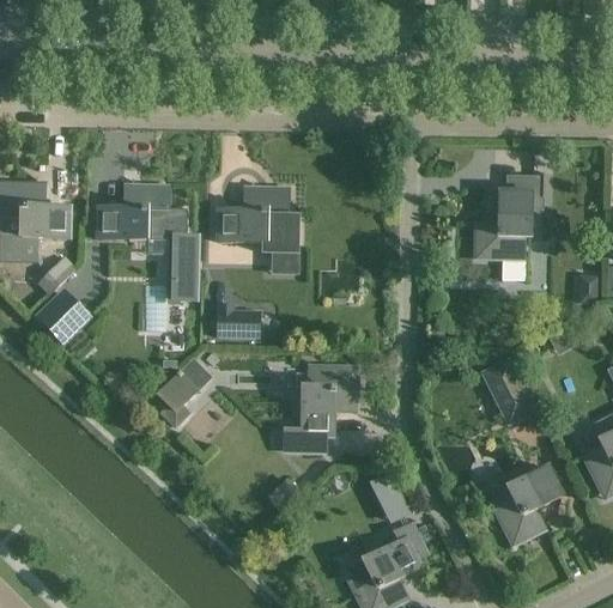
[(526,236),(532,236),(532,208),(544,210),(545,170),(544,170),(544,175),(509,175),(509,176),(513,176),(511,193),(499,192),(499,220),(471,220),(471,222),(477,222),(477,257),(503,257),(502,280),(525,280),(526,236)]
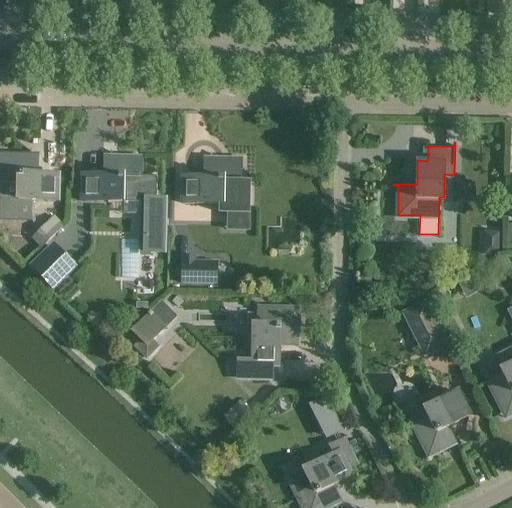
[(0,151),(0,175),(0,193),(18,194),(18,198),(55,199),(56,171),(31,170),(32,147),(30,147),(30,152),(0,151)]
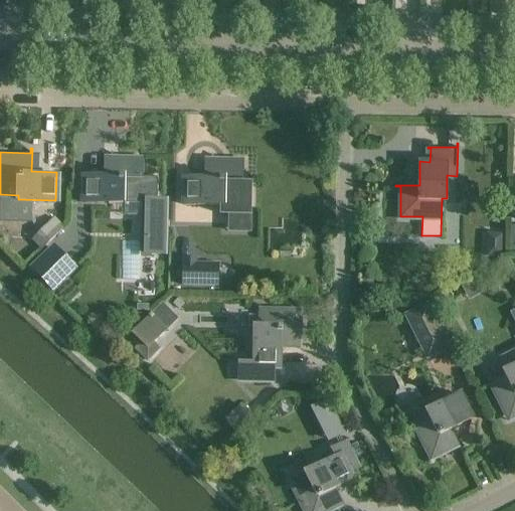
[(86,194),(86,200),(123,201),(123,197),(123,196),(144,196),(144,213),(143,250),(166,250),(167,196),(157,196),(158,175),(142,174),(142,155),(132,155),(113,155),(113,150),(112,150),(111,155),(111,173),(104,173),(87,173),(86,194)]
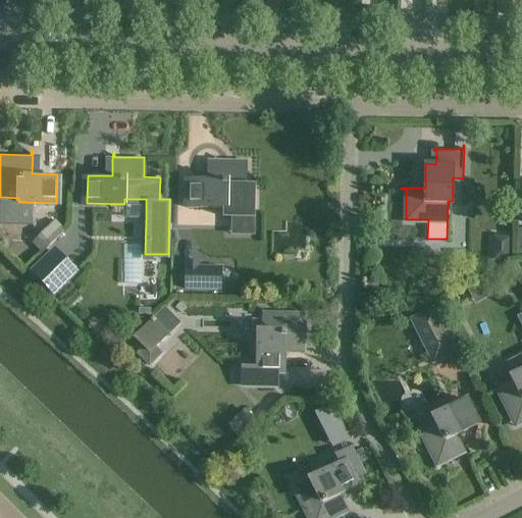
[(189,205),(224,206),(224,215),(231,215),(253,215),(254,184),(246,184),(247,159),(236,159),(216,159),(216,154),(215,154),(214,159),(214,177),(207,177),(190,177),(189,205)]
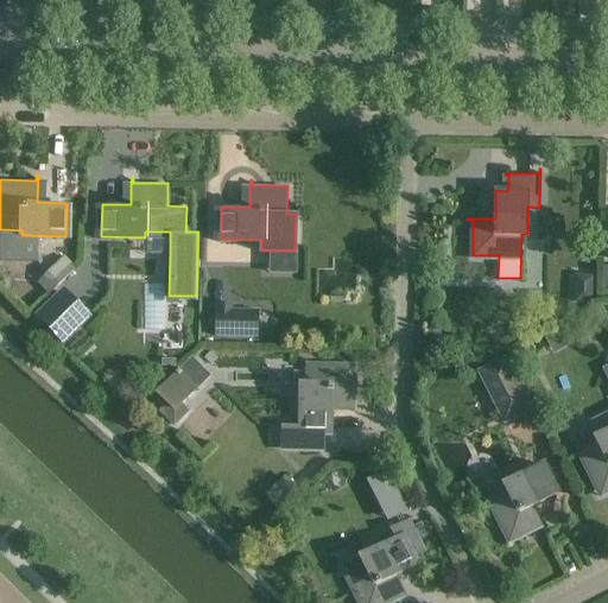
[(50,291),(58,283),(62,285),(64,287),(65,286),(76,277),(70,271),(76,265),(65,254),(39,280),(50,291)]
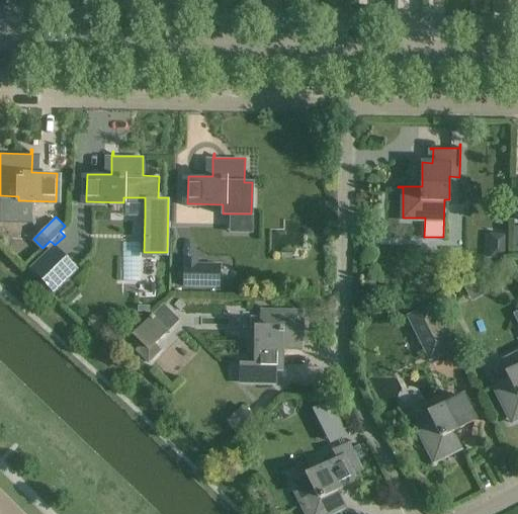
[(79,267),(56,244),(55,245),(53,243),(29,266),(55,291),(79,267)]
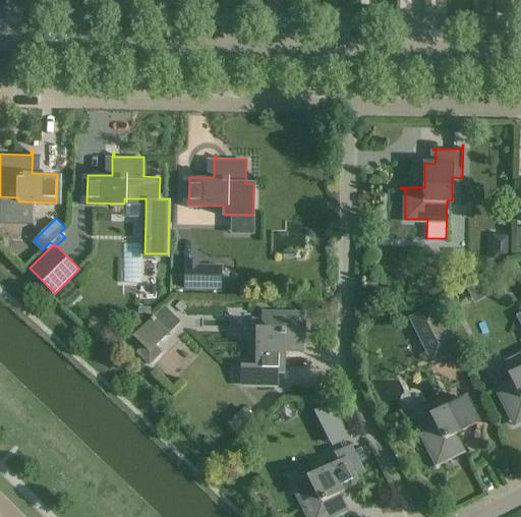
[(184,287),(216,288),(222,288),(222,264),(200,263),(200,259),(185,257),(184,287)]
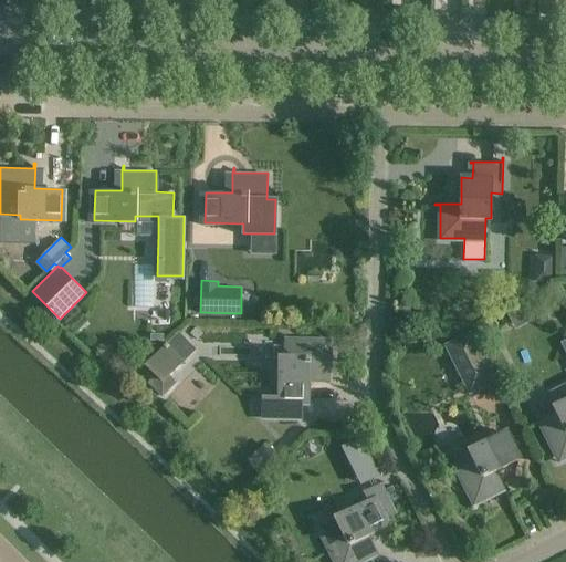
[(471,329),(443,343),(470,393),(496,380),(471,329)]
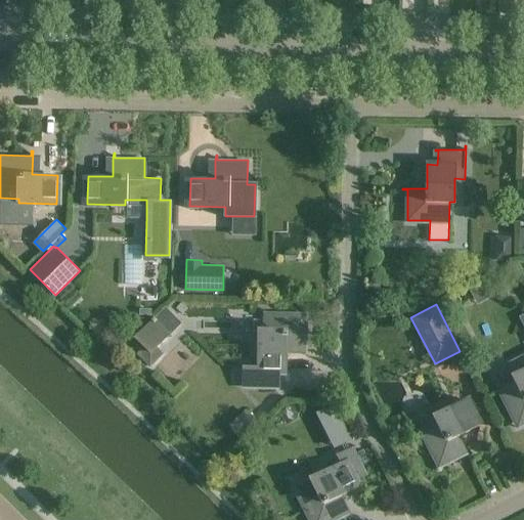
[(179,327),(226,327),(225,310),(179,310),(179,327)]
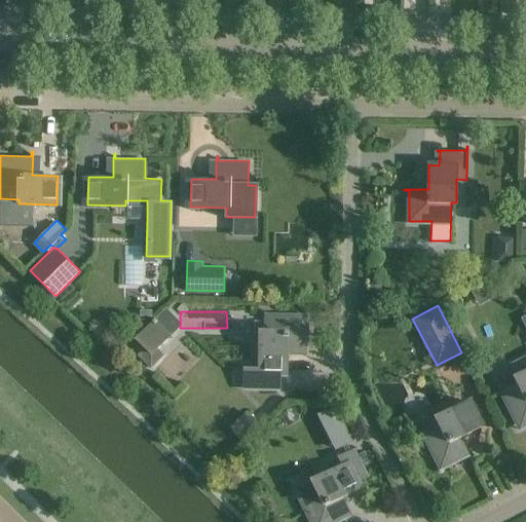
[(288,346),(306,346),(311,346),(311,345),(306,345),(307,314),(264,313),(264,319),(255,318),(255,332),(260,333),(259,367),(243,367),(243,385),(279,386),(279,370),(286,370),(286,371),(287,371),(288,346)]
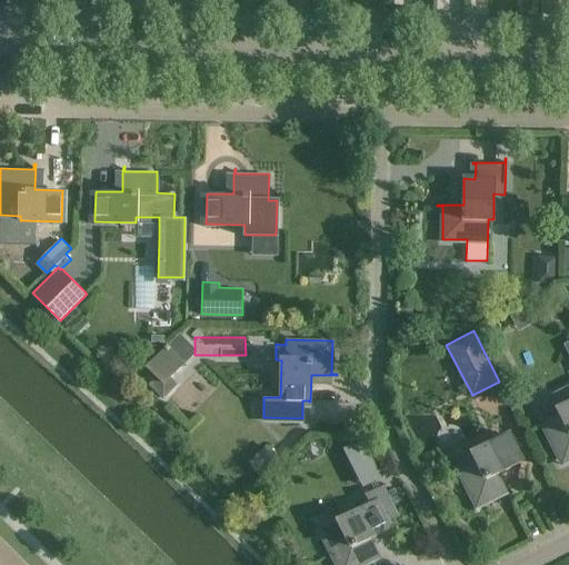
[(167,346),(147,367),(157,377),(151,384),(163,396),(177,384),(170,377),(183,363),(167,346)]
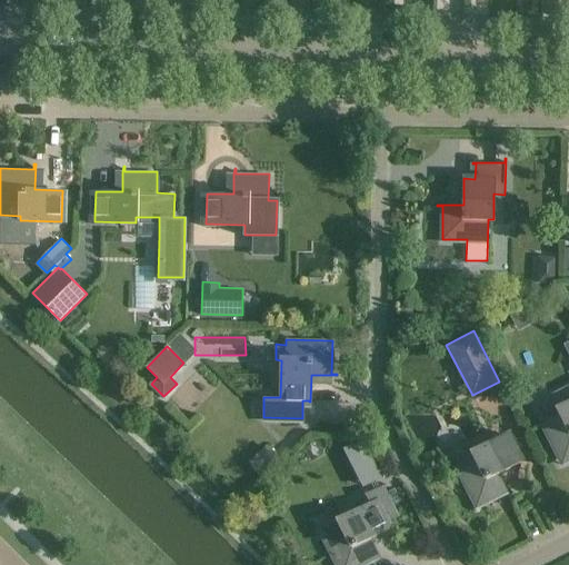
[(568,400),(557,407),(559,412),(541,422),(552,443),(562,463),(568,458),(568,400)]
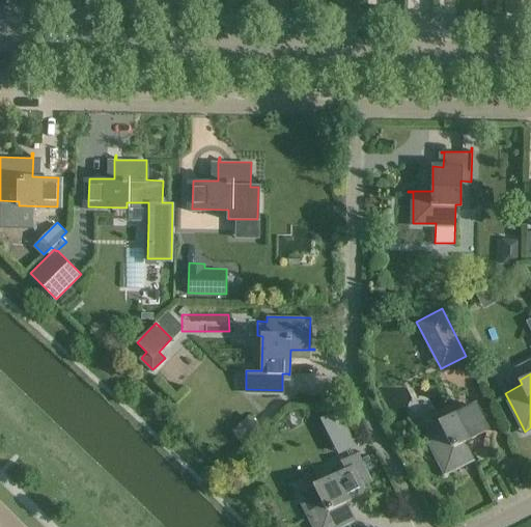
[(455,380),(454,395),(467,396),(469,382),(455,380)]
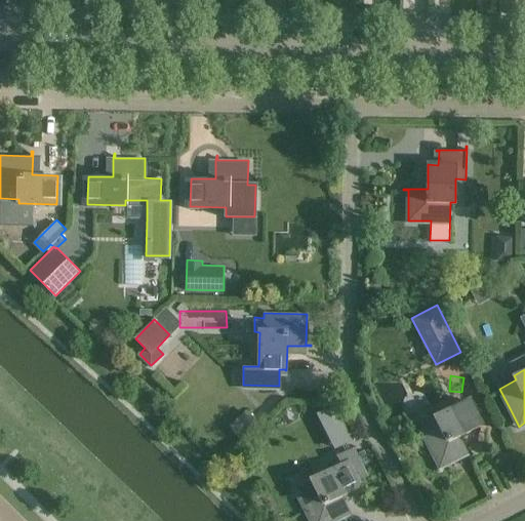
[(481,424),(472,406),(469,399),(435,415),(437,419),(416,431),(416,432),(421,430),(440,467),(467,452),(470,456),(471,456),(459,435),(481,424)]
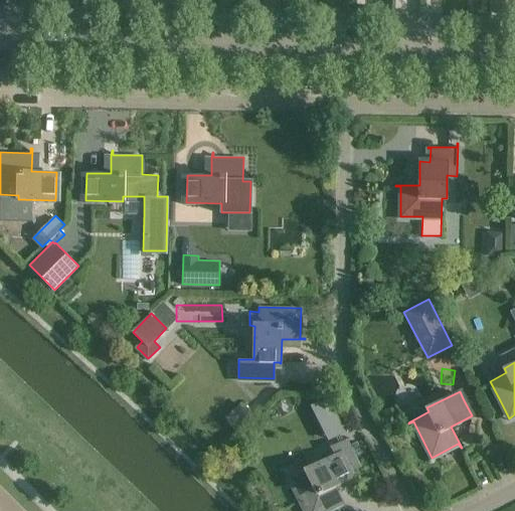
[(311,405),(312,406),(314,405),(330,437),(335,435),(335,436),(347,430),(346,428),(344,429),(328,397),(329,397),(328,396),(311,405)]
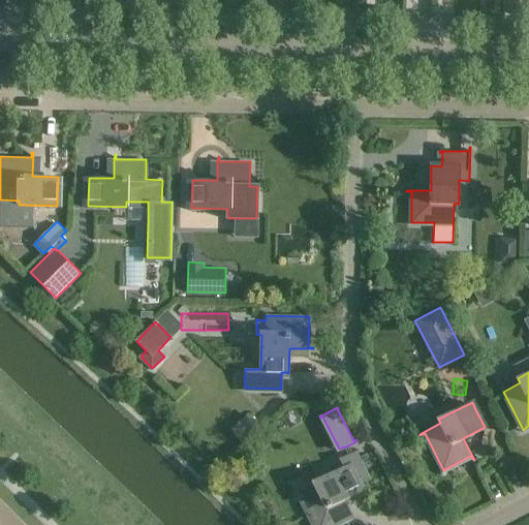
[(248,411),(230,429),(242,441),(259,424),(248,411)]
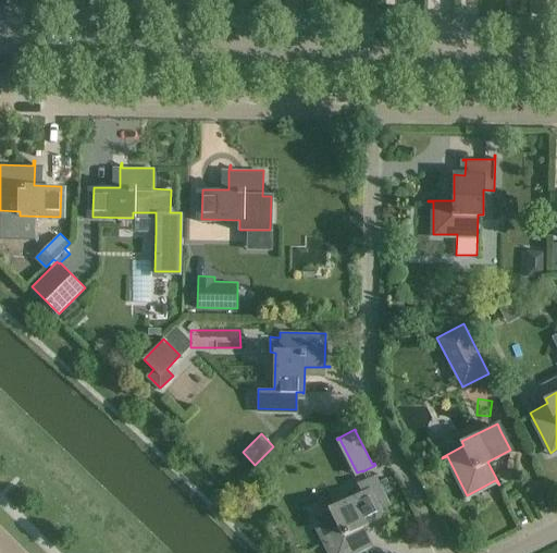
[(368,551),(366,547),(356,528),(380,516),(380,515),(379,516),(374,506),(387,500),(384,493),(378,480),(374,475),(357,483),(362,492),(347,500),(331,508),(333,513),(314,521),(331,552),(351,552),(364,547),(367,552),(368,551)]
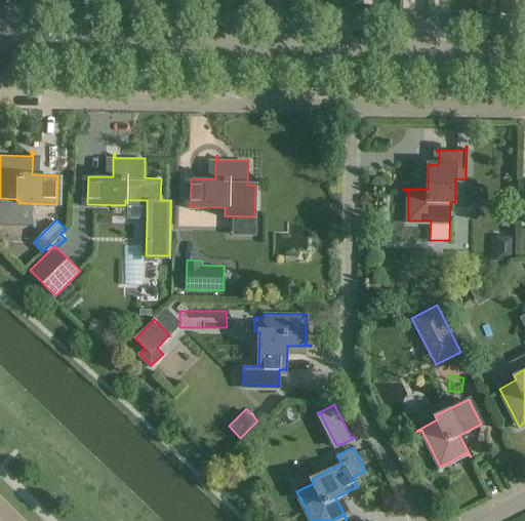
[(364,448),(356,452),(362,465),(370,461),(364,448)]
